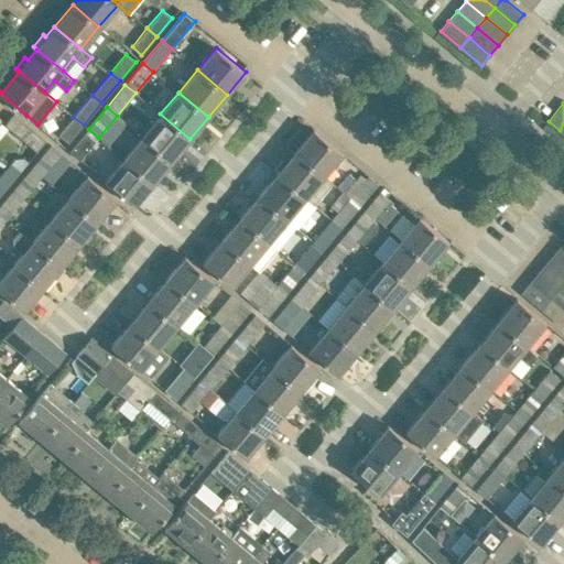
[(13,112),(12,114),(4,125),(36,151),(46,140),(13,112)]
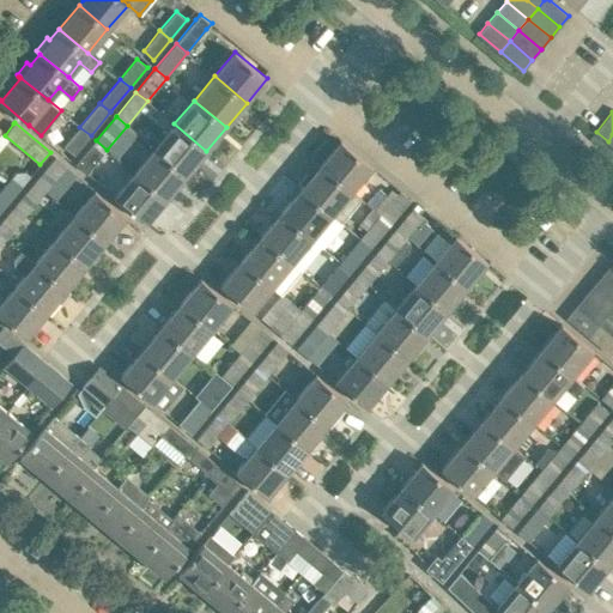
[(187,175),(206,151),(174,123),(155,147),(187,175)]
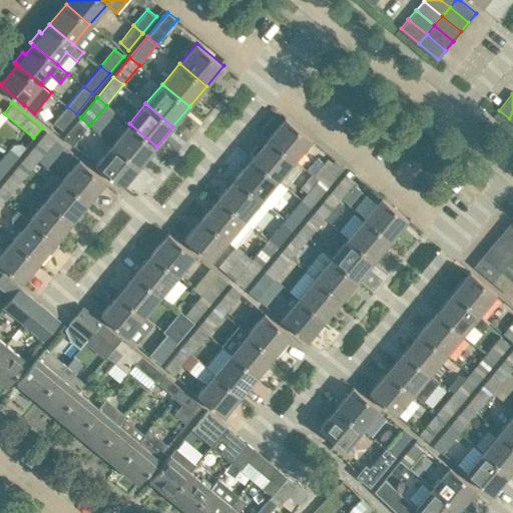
[(66,106),(53,122),(62,129),(76,113),(66,106)]
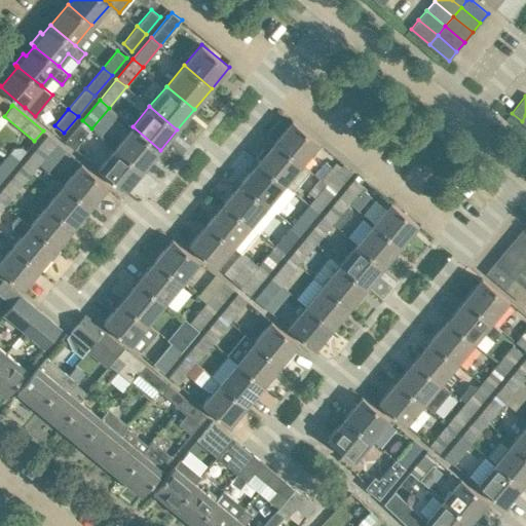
[(302,163),(320,143),(292,119),(274,141),(302,163)]
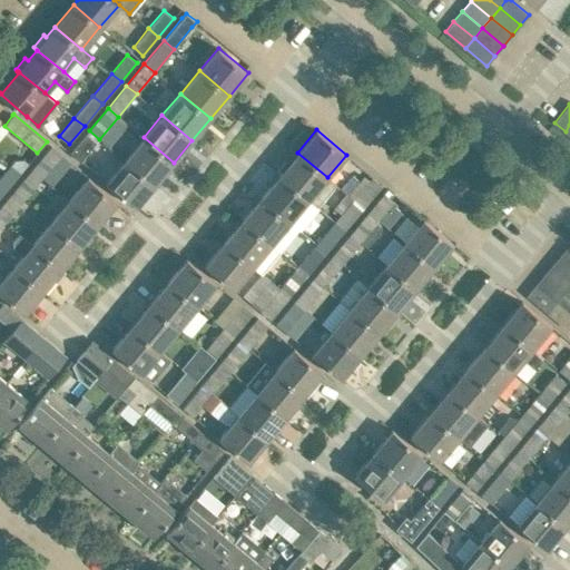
[(81,161),(99,139),(89,130),(70,153),(81,161)]
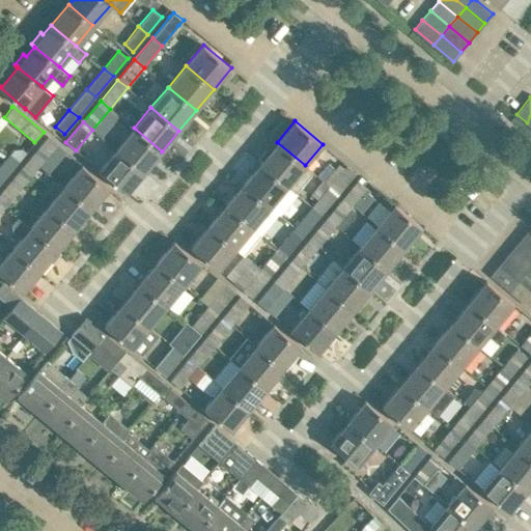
[(144,172),(162,151),(134,128),(116,148),(144,172)]
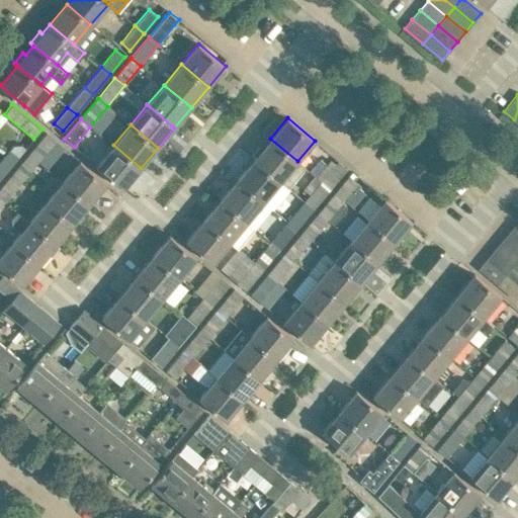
[(29,153),(38,161),(57,141),(47,133),(29,153)]
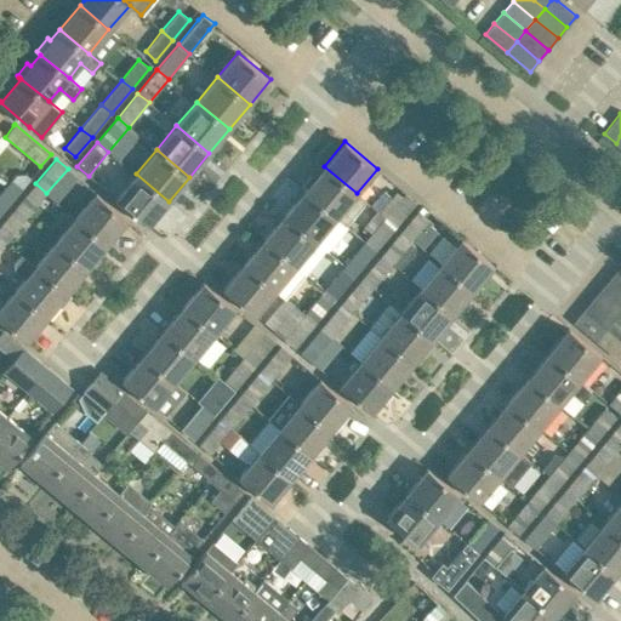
[(311,175),(300,188),(303,191),(345,224),(366,200),(357,193),(324,166),(322,169),(318,166),(315,166),(312,171),(311,175)]
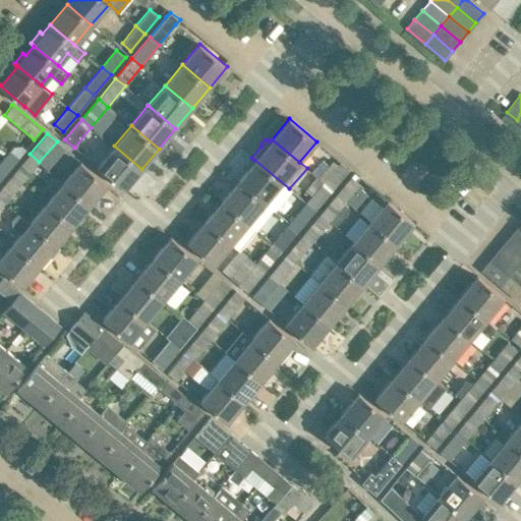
[(124,189),(141,169),(114,146),(97,167),(124,189)]
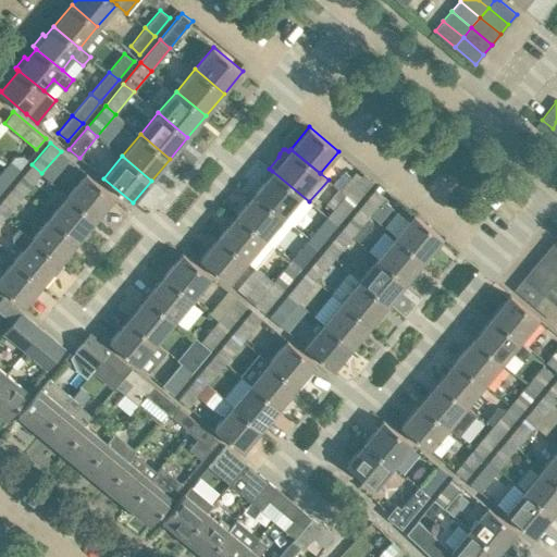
[(0,172),(0,190),(1,192),(21,169),(10,160),(0,172)]
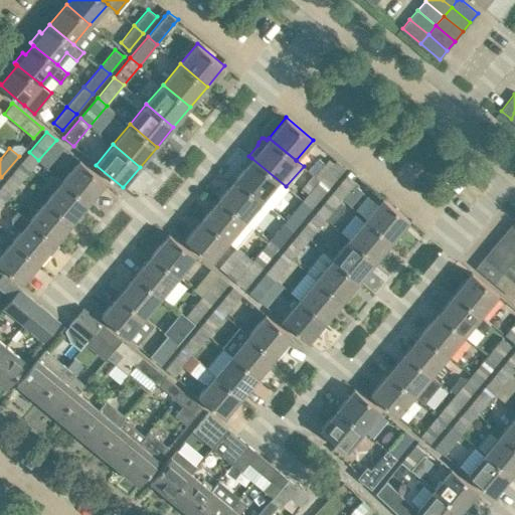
[(22,180),(38,160),(29,152),(12,172),(22,180)]
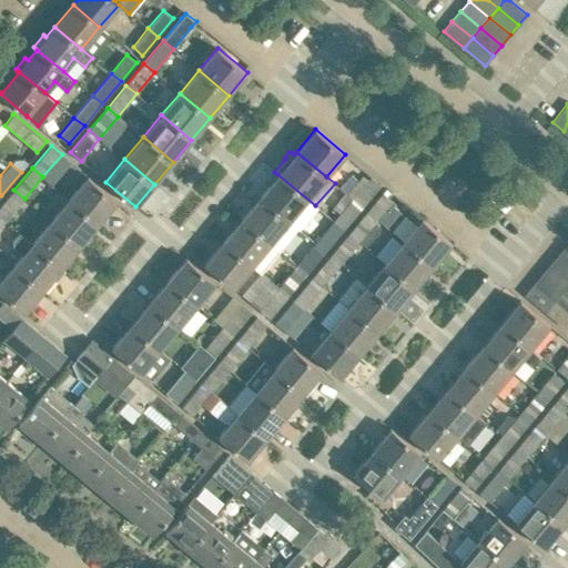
[(270,184),(260,196),(290,221),(300,230),(318,208),(315,205),(277,174),(275,178),(272,174),(266,181),(270,184)]
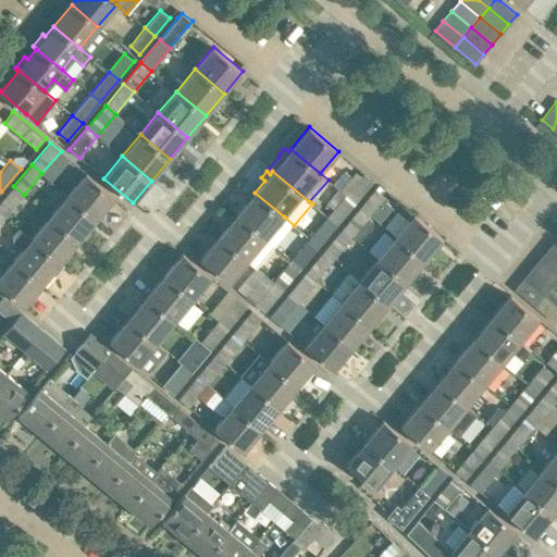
[(373,181),(363,172),(360,176),(356,172),(341,190),(345,195),(356,202),(373,181)]
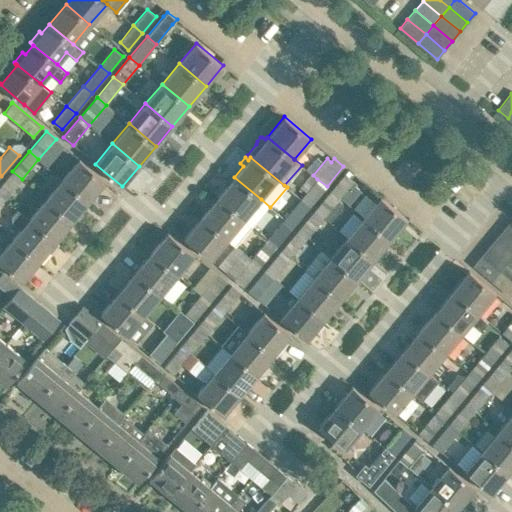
[(89,201),(106,181),(81,160),(64,180),(89,201)]
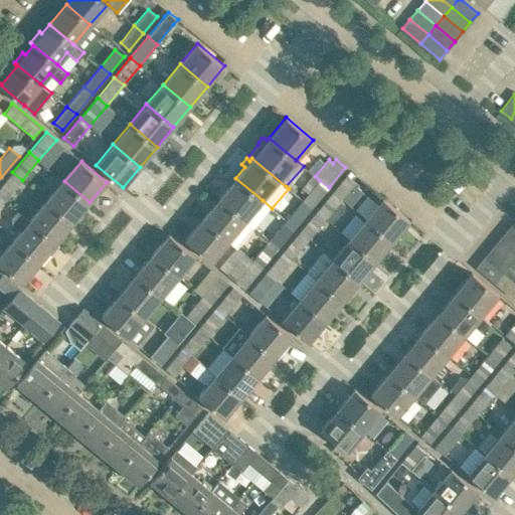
[(0,195),(5,200),(22,180),(12,172),(0,187),(0,195)]
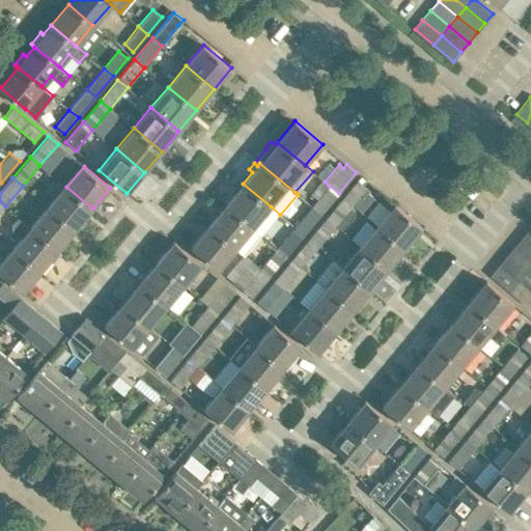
[(343,197),(353,205),(368,188),(358,179),(343,197)]
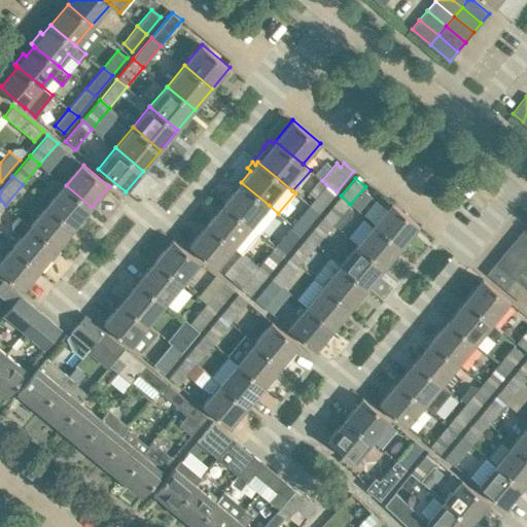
[(234,191),(223,203),(251,225),(269,205),(241,182),(239,184),(236,182),(230,188),(234,191)]
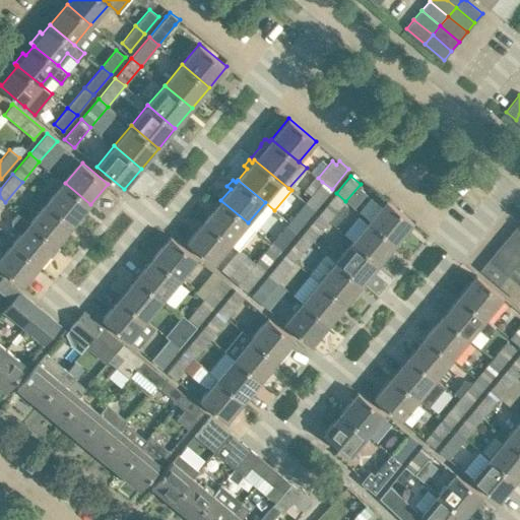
[(73,224),(90,204),(65,183),(48,203),(73,224)]
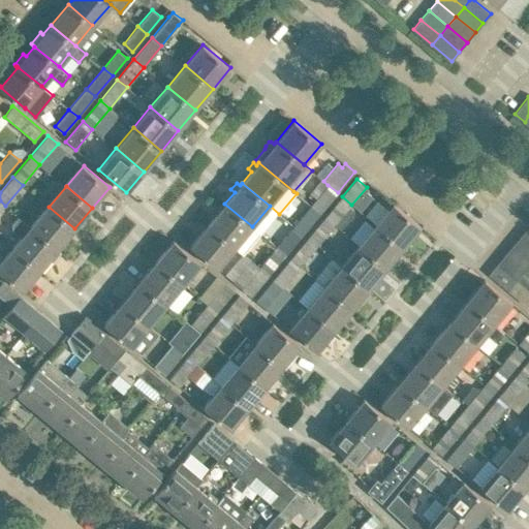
[(310,205),(320,213),(335,195),(325,187),(316,198),(310,205)]
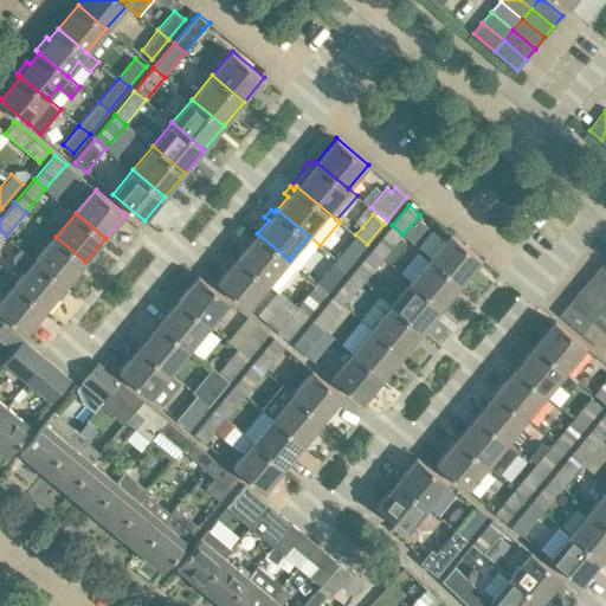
[(392,225),(372,249),(384,258),(403,234),(392,225)]
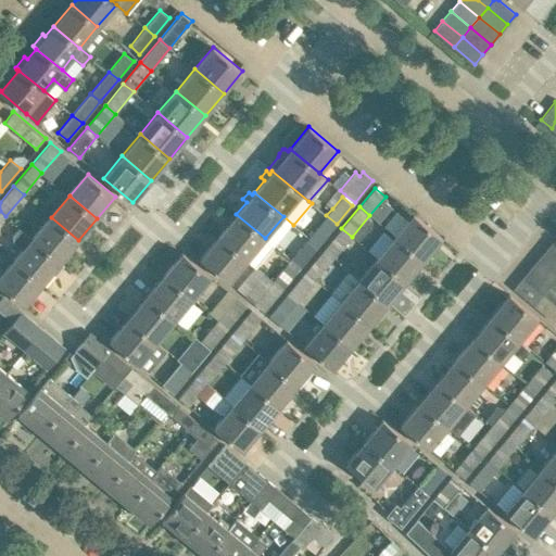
[(413,213),(413,214),(394,236),(424,260),(442,238),(413,213)]
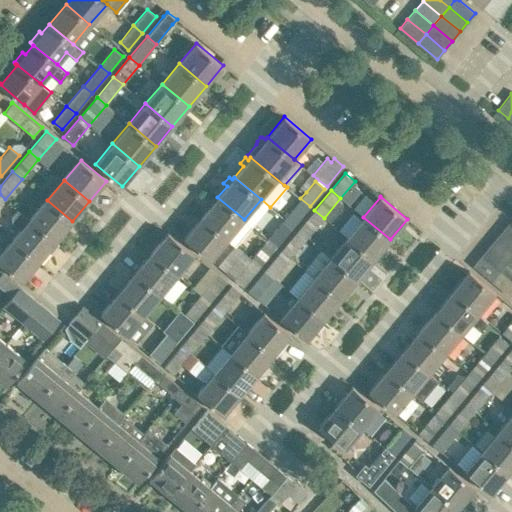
[(210,206),(201,217),(227,240),(234,232),(244,219),(217,197),(215,200),(212,197),(207,203),(210,206)]
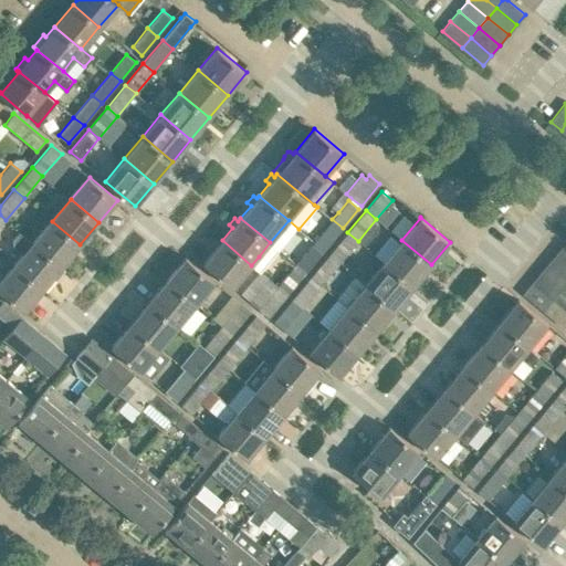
[(325,250),(343,228),(332,219),(314,241),(325,250)]
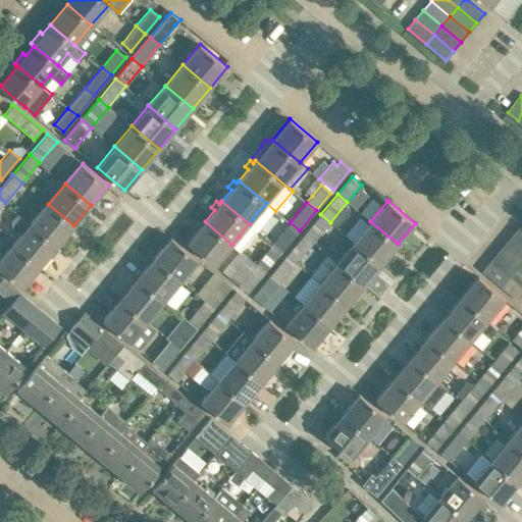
[(57,246),(73,225),(48,204),(32,224),(57,246)]
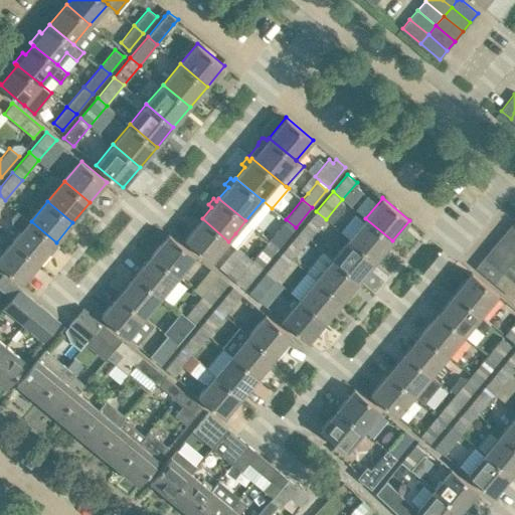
[(31,221),(30,221),(18,211),(13,218),(13,223),(22,231),(14,241),(39,263),(56,242),(31,221)]
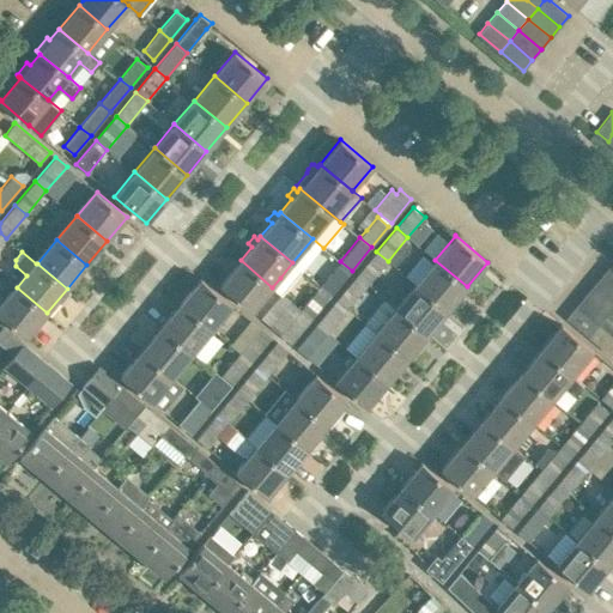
[(368,285),(388,261),(376,252),(357,275),(368,285)]
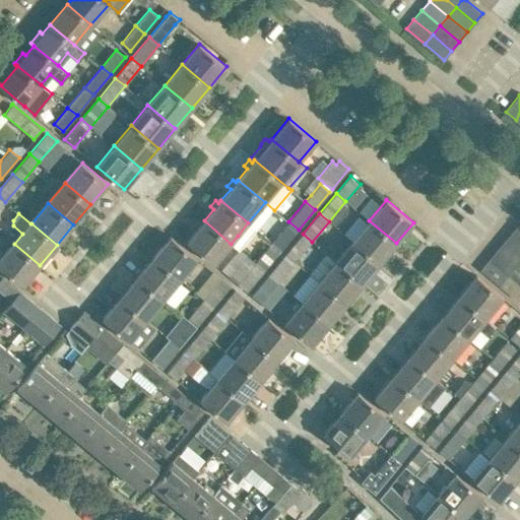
[(214,264),(231,244),(204,220),(187,241),(214,264)]
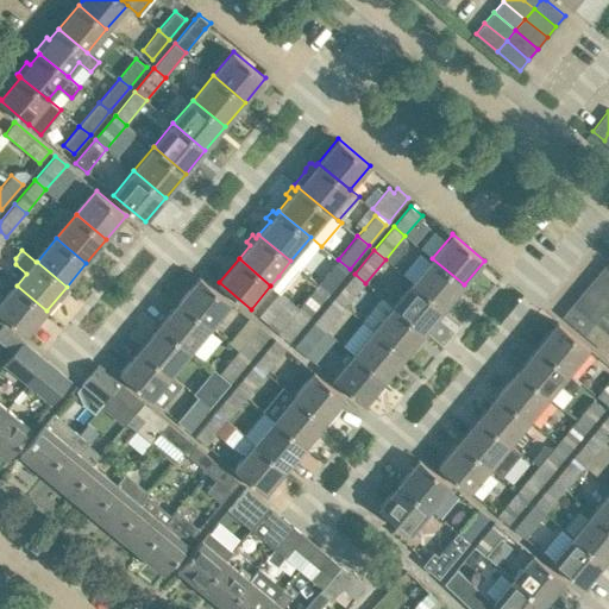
[(445,308),(464,284),(432,258),(413,282),(445,308)]
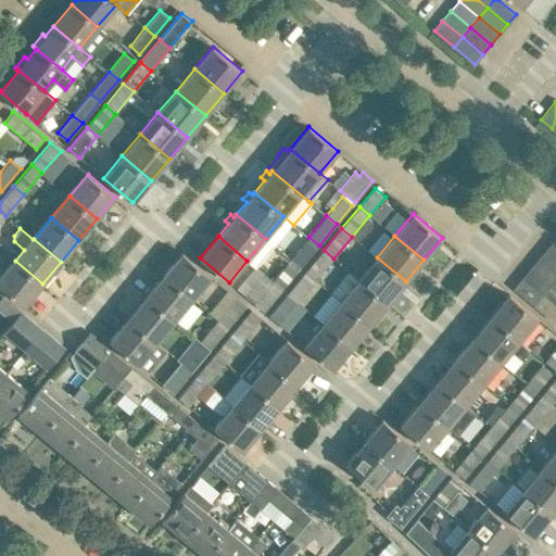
[(305,241),(290,258),(301,267),(316,250),(305,241)]
